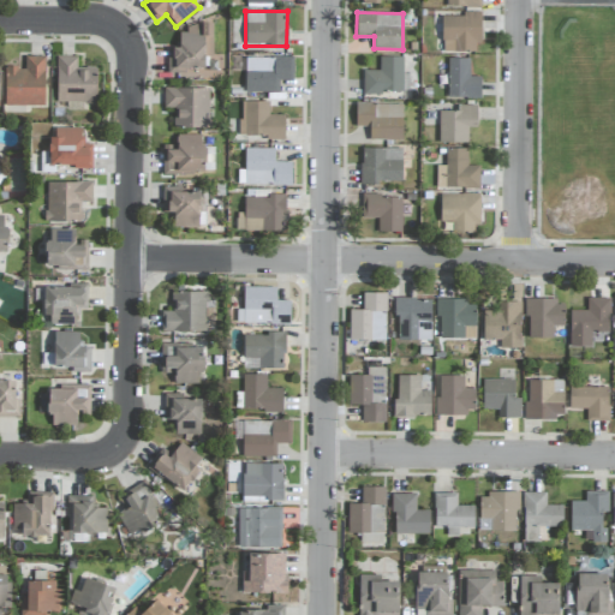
[(442,15),(442,52),(479,52),(479,15),(442,15)]
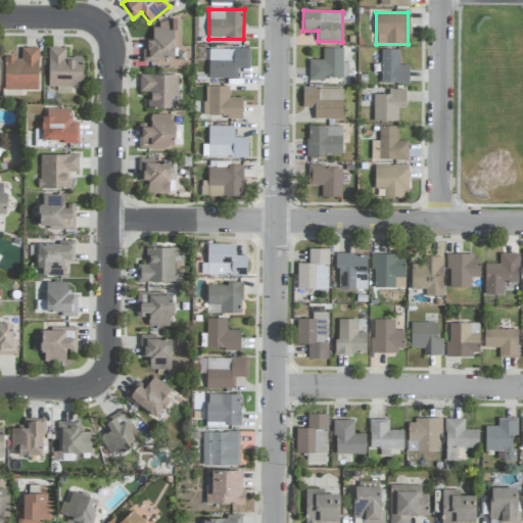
[(180,22),(151,22),(152,41),(142,41),(142,60),(184,59),(184,51),(181,51),(180,22)]
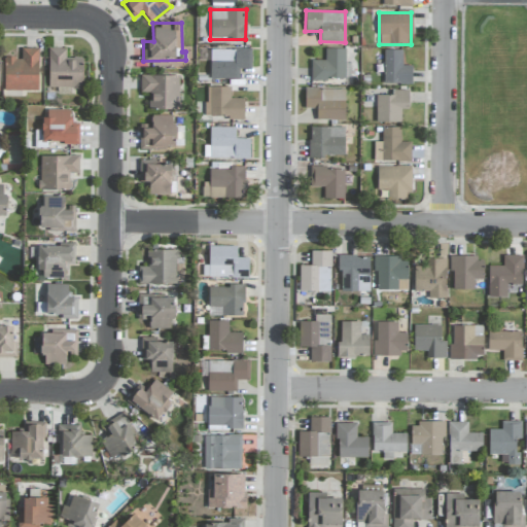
[(38,91),(38,48),(22,48),(21,58),(4,58),(3,91),(38,91)]
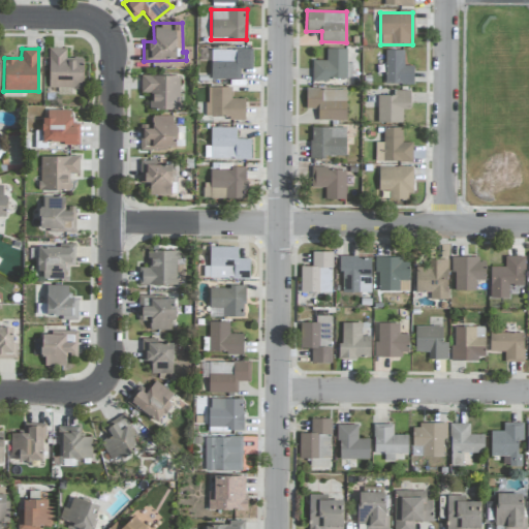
[(83,89),(83,58),(66,58),(66,49),(49,49),(49,88),(83,89)]
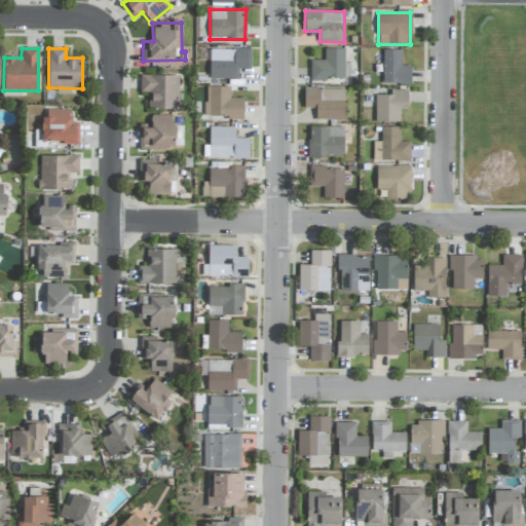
[(324,61),(310,60),(310,79),(344,79),(344,48),(325,48),(324,61)]
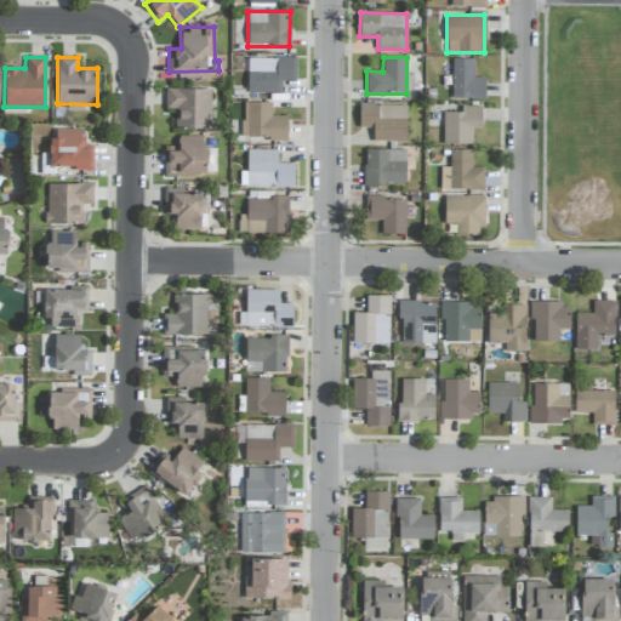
[(248,93),(281,93),(281,81),(296,81),(296,60),(249,58),(248,93)]
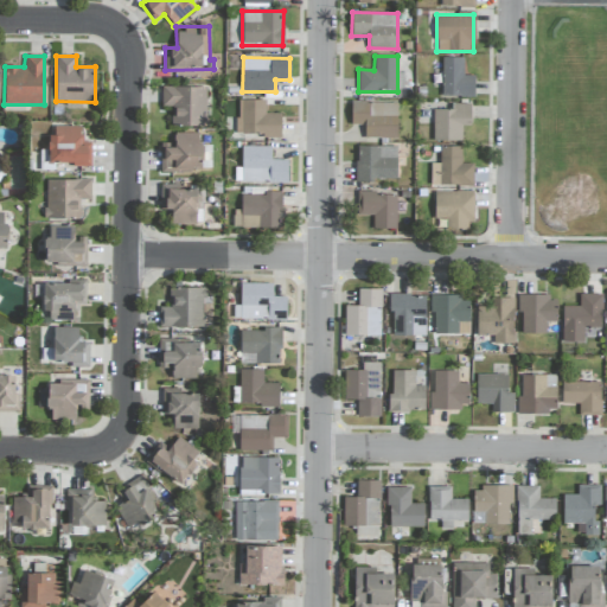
[(474,96),(474,75),(462,75),(464,58),(442,57),(442,96),(474,96)]
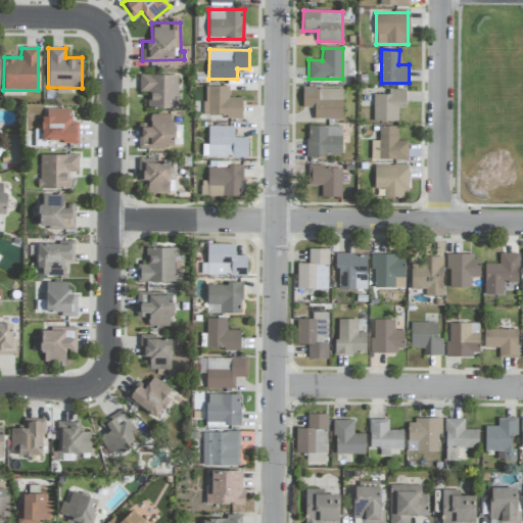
[(178,76),(139,75),(139,92),(148,92),(148,108),(178,109),(178,76)]
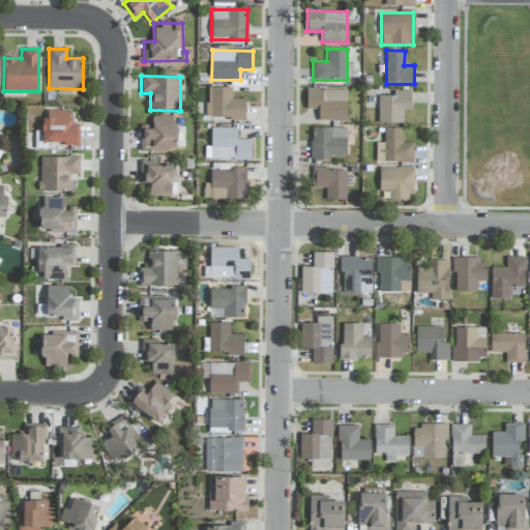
[(232,88),(211,87),(211,117),(230,117),(230,120),(245,121),(245,99),(231,98),(232,88)]
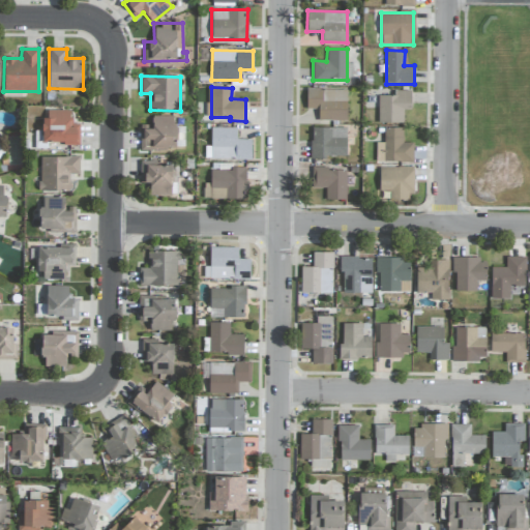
[(319,120),(347,121),(347,90),(307,89),(306,109),(319,109),(319,120)]
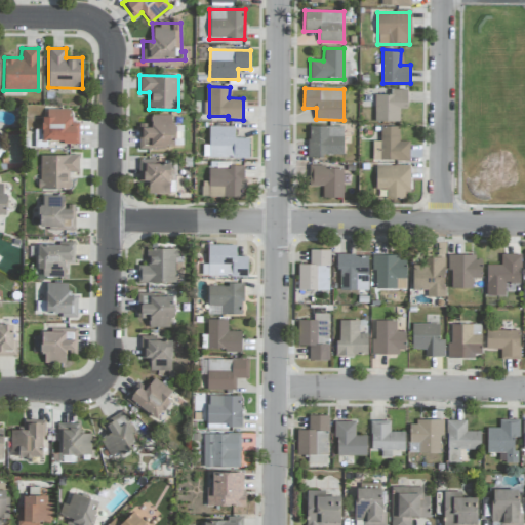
[(407,90),(393,90),(393,95),(375,95),(374,122),(399,122),(400,110),(407,110),(407,90)]
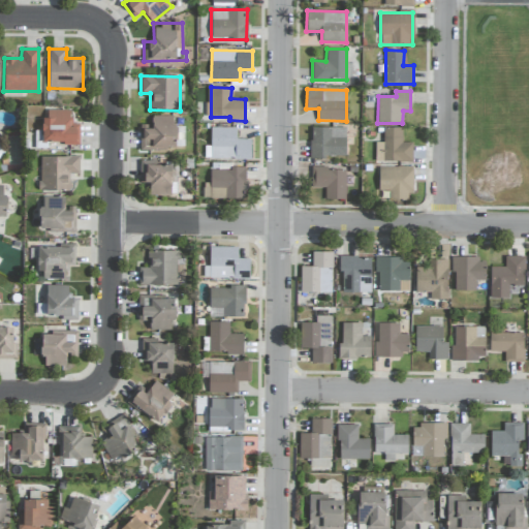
[(43,143),(78,144),(78,127),(69,127),(69,111),(43,110),(43,143)]
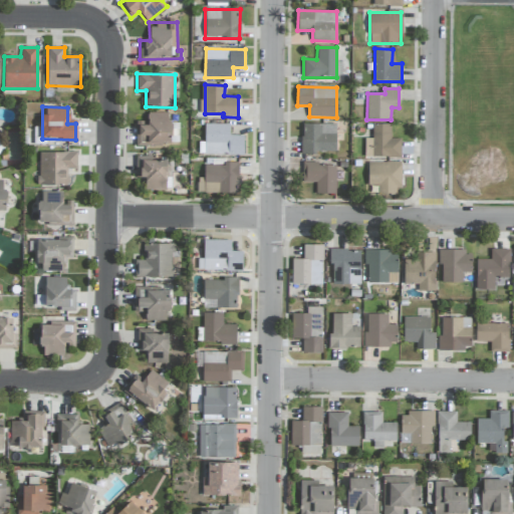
[(136,146),(162,147),(162,143),(171,143),(171,122),(168,122),(168,112),(147,111),(147,121),(137,121),(136,146)]
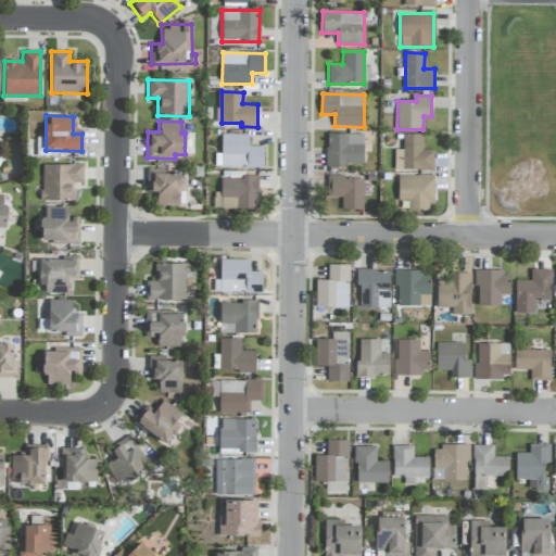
[(263,147),(249,147),(248,134),(222,135),(222,168),(264,167),(263,147)]
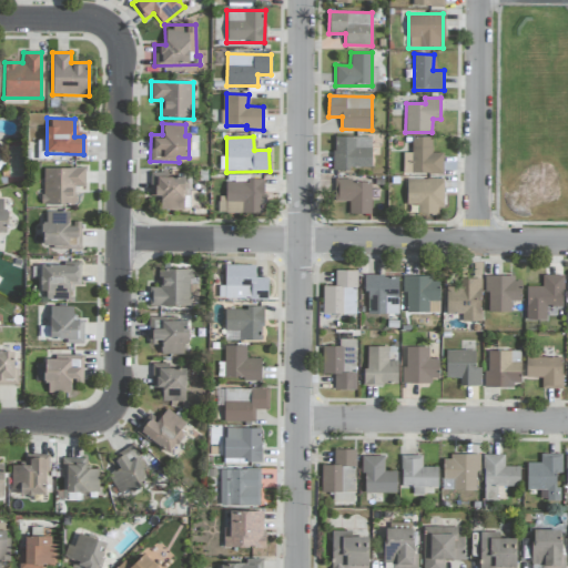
[(371,137),(333,138),(333,169),(371,169),(371,137)]
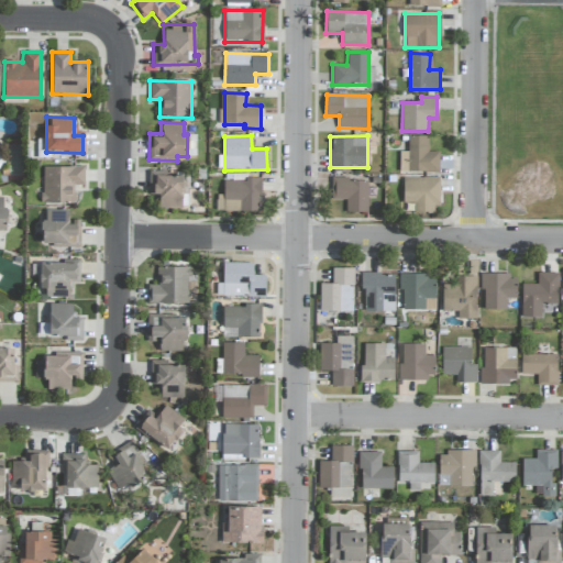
[(428,135),(408,136),(408,152),(399,152),(399,173),(439,173),(439,152),(428,152),(428,135)]
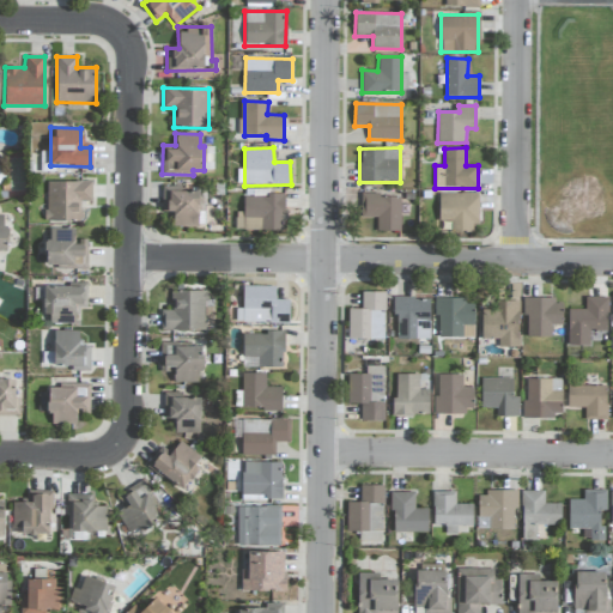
[(92,182),(46,182),(46,222),(79,222),(80,201),(91,201),(92,182)]
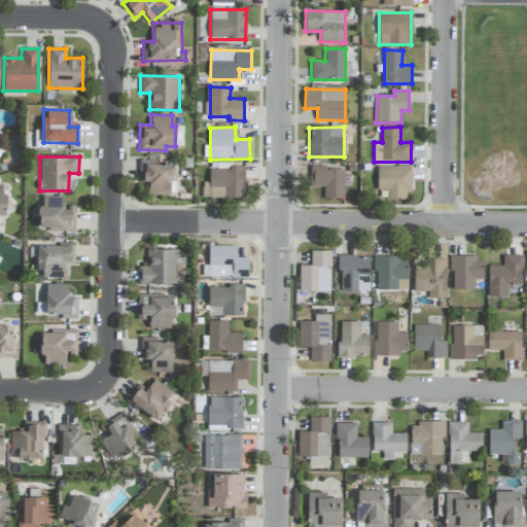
[(139,182),(149,183),(149,192),(171,194),(171,164),(155,164),(155,161),(139,160),(139,182)]
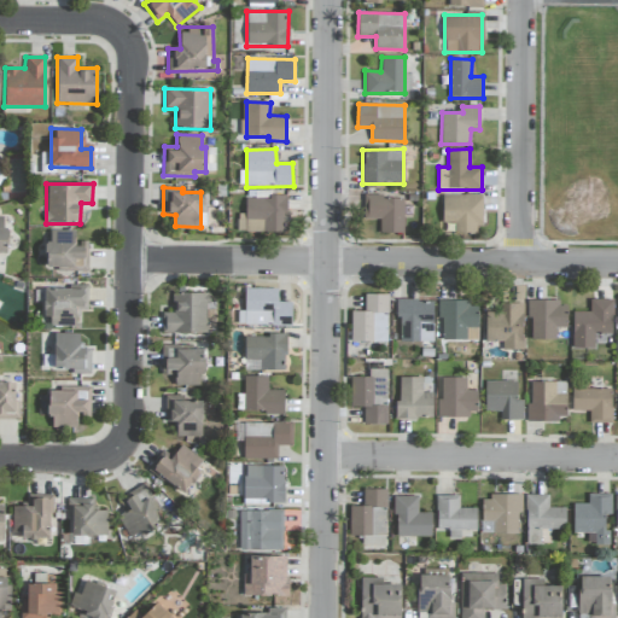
[(482,196),(443,194),(442,221),(454,221),(454,234),(481,234),(482,196)]
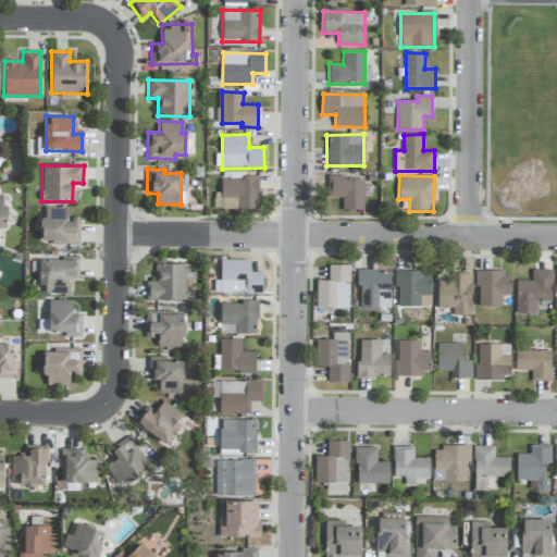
[(222,177),(222,193),(214,193),(214,209),(258,209),(258,178),(222,177)]
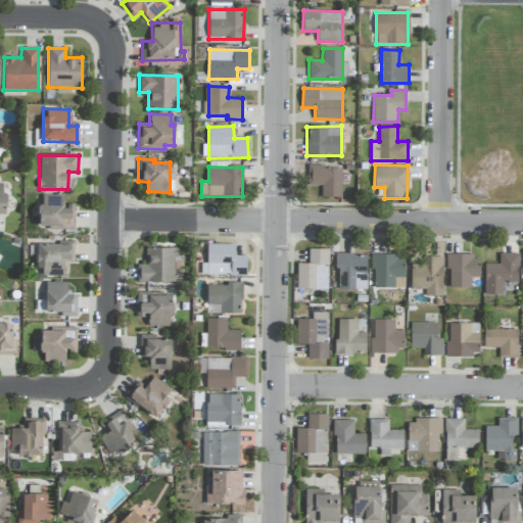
[(341,197),(341,167),(310,167),(308,186),(321,186),(321,197),(341,197)]
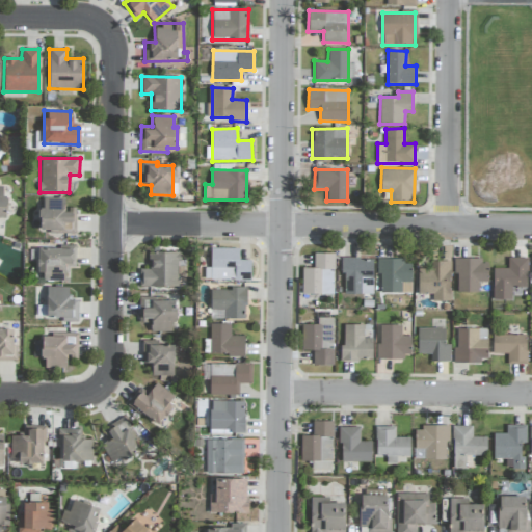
[(65,198),(44,198),(43,209),(40,209),(38,231),(75,232),(76,208),(65,208),(65,198)]
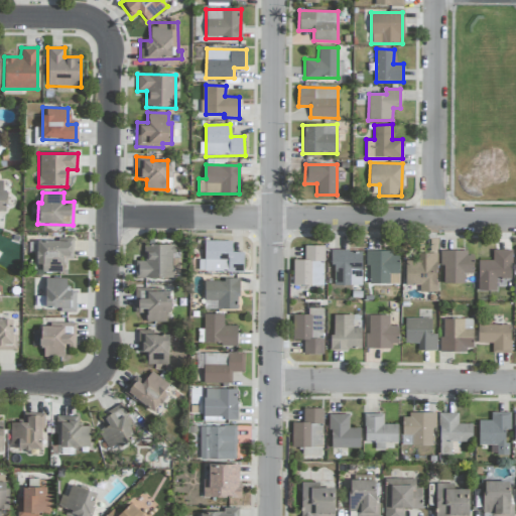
[(63,272),(63,258),(72,259),(72,241),(36,241),(36,264),(42,264),(42,272),(63,272)]
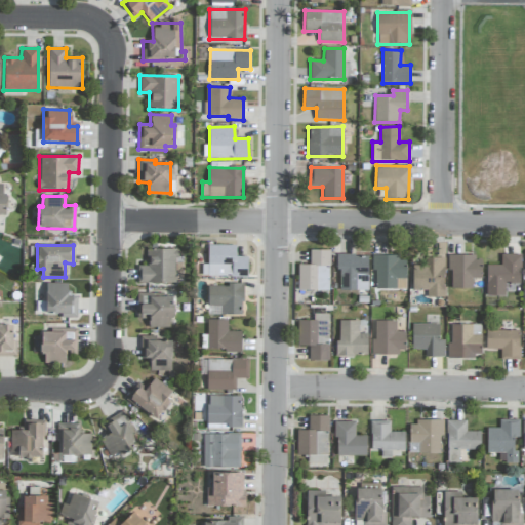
[(248,257),(236,257),(236,245),(208,245),(208,265),(203,265),(203,277),(248,277),(248,257)]
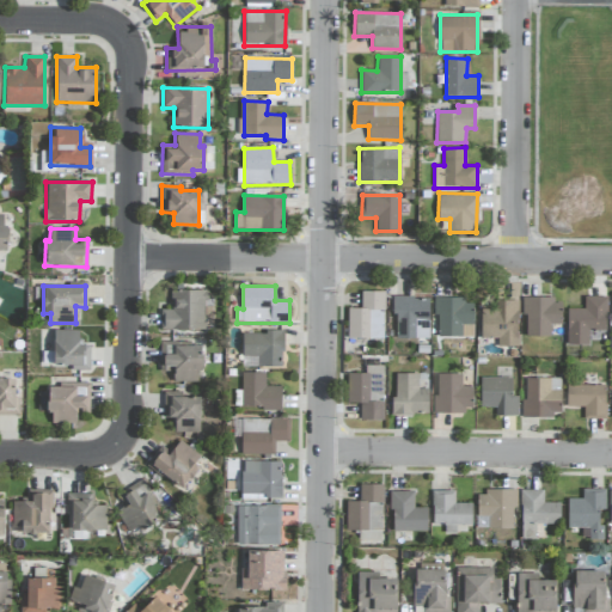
[(160,328),(210,329),(212,291),(171,291),(171,310),(161,310),(160,328)]
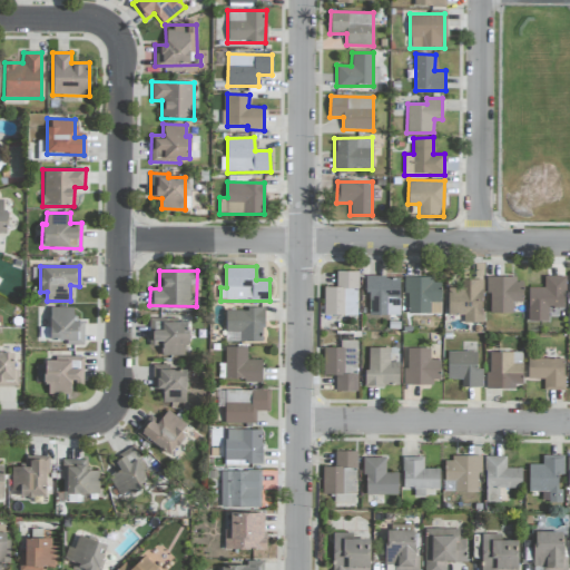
[(323,315),(356,316),(357,272),(337,272),(336,287),(324,287),(323,315)]
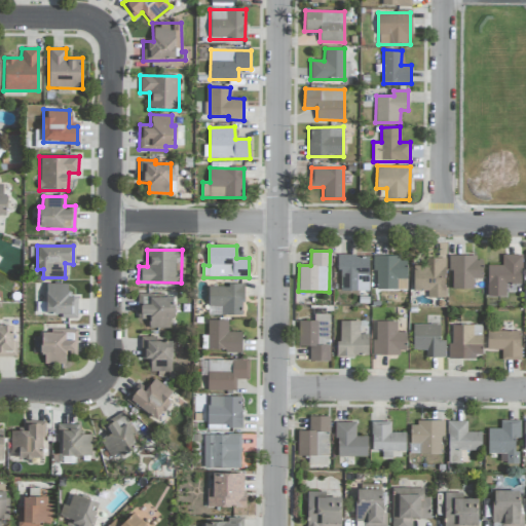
[(487,296),(505,297),(505,285),(521,285),(522,256),(502,255),(501,265),(487,265),(487,296)]
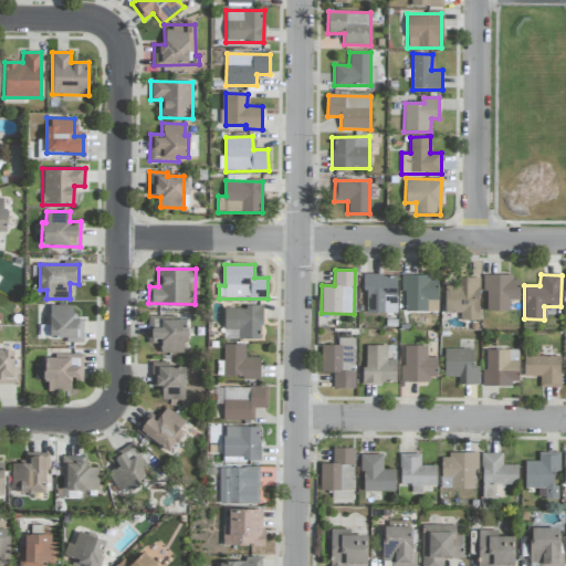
[(396,313),(397,275),(365,275),(365,313),(396,313)]
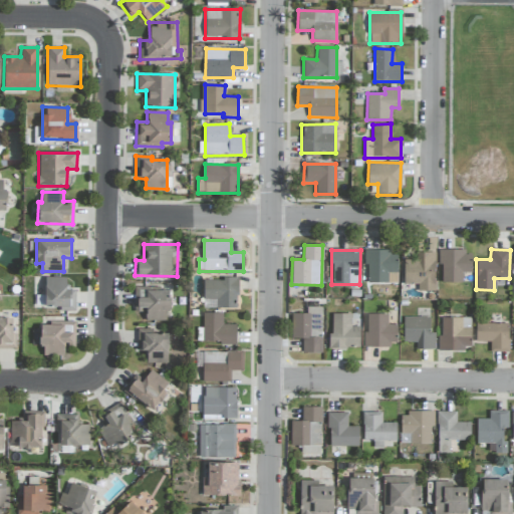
[(365,250),(365,283),(388,283),(388,273),(397,273),(397,250),(365,250)]
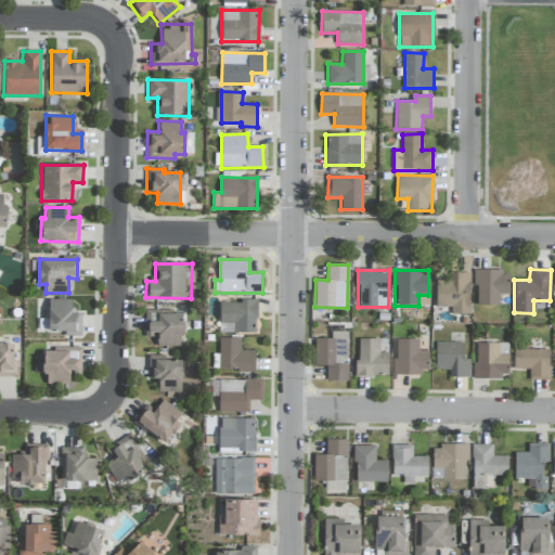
[(508,270),(476,271),(476,306),(500,305),(499,295),(510,294),(508,270)]
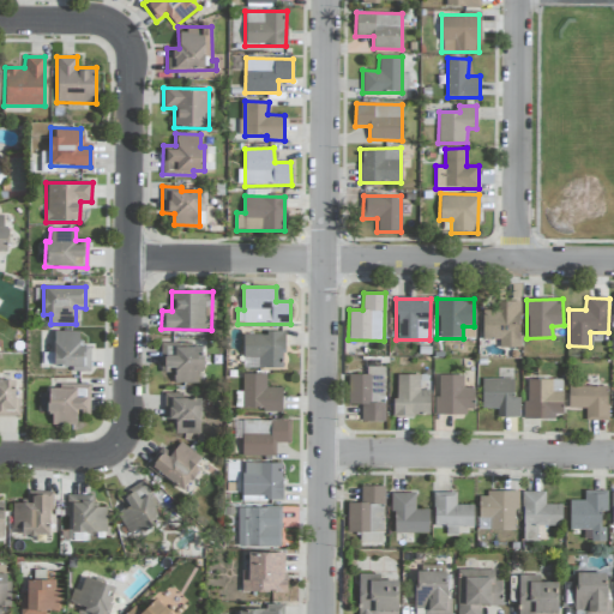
[(482,338),(499,339),(499,348),(518,348),(521,301),(498,301),(498,309),(483,309),(482,338)]
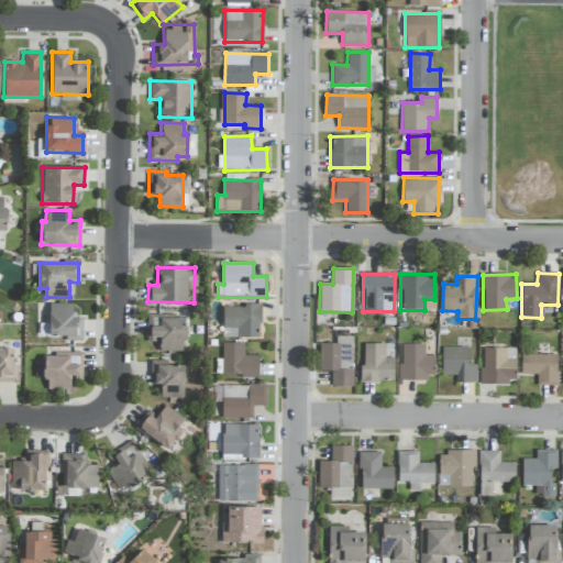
[(48,339),(80,339),(81,318),(72,317),(73,304),(50,304),(48,339)]
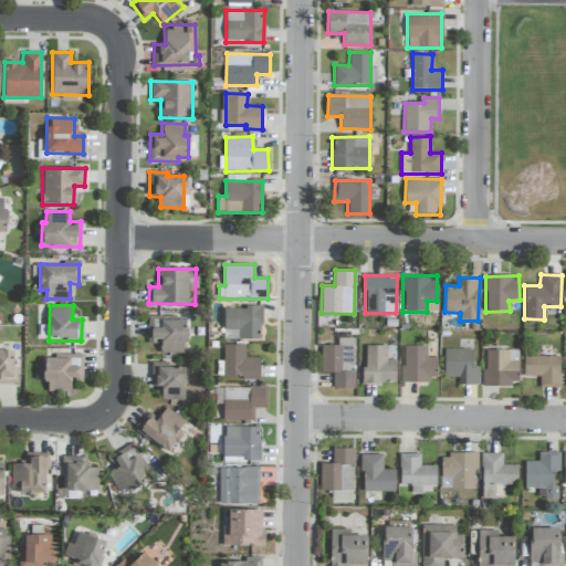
[(262,338),(262,306),(224,307),(224,339),(262,338)]
